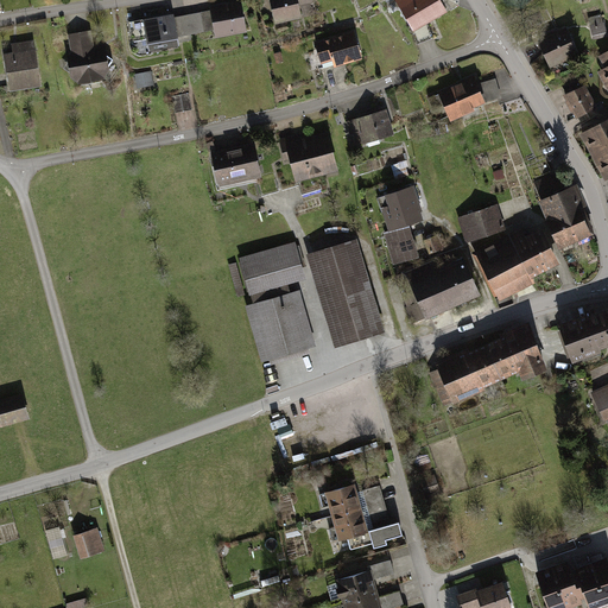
[(266,0),(272,26),(298,21),(295,7),(309,5),(308,0),(266,0)]
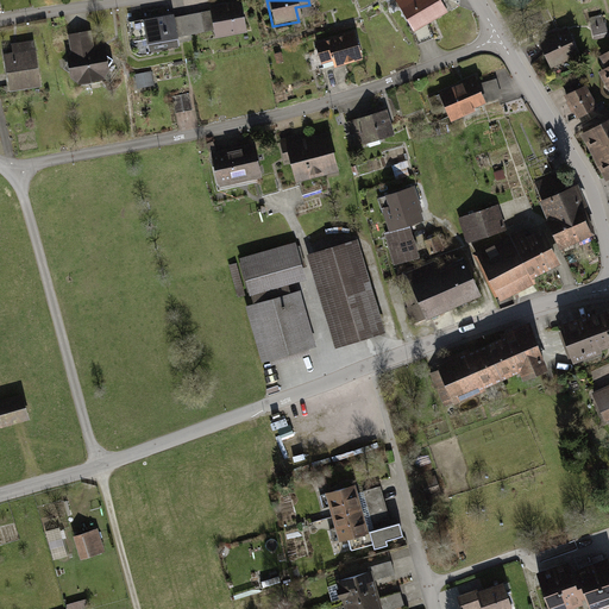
[(410,0),(393,0),(414,33),(446,14),(437,0),(413,0),(412,1),(410,0)]
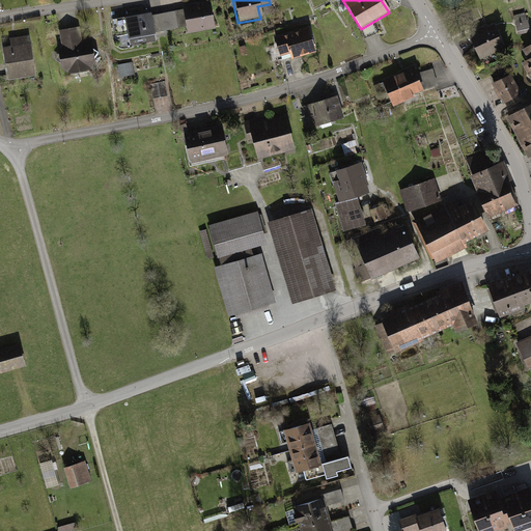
[(214,30),(208,2),(180,7),(182,10),(185,29),(186,35),(214,30)]
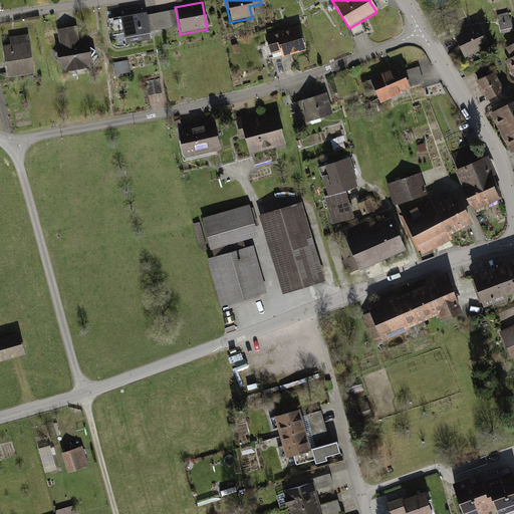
[(179,28),(176,10),(145,16),(149,34),(179,28)]
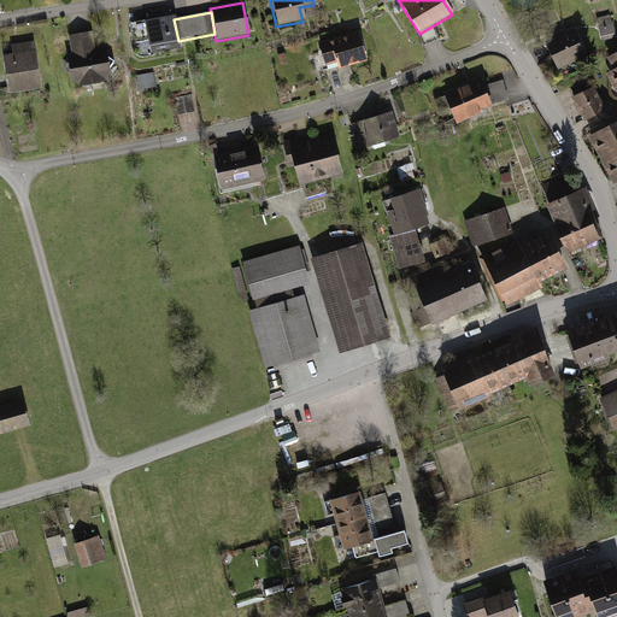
[(599,18),(604,37),(616,34),(616,31),(613,15),(599,18)]
